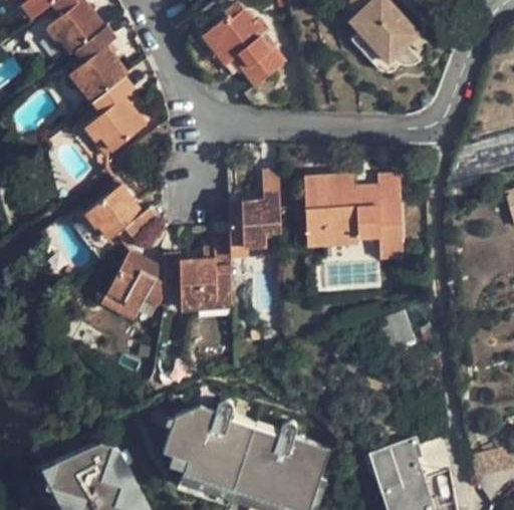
[(5,0),(23,23),(50,3),(59,16),(41,31),(62,58),(73,50),(82,62),(67,73),(98,115),(84,125),(106,154),(145,123),(123,95),(114,84),(123,76),(126,74),(105,45),(115,37),(107,26),(103,26),(83,0),(5,0)]
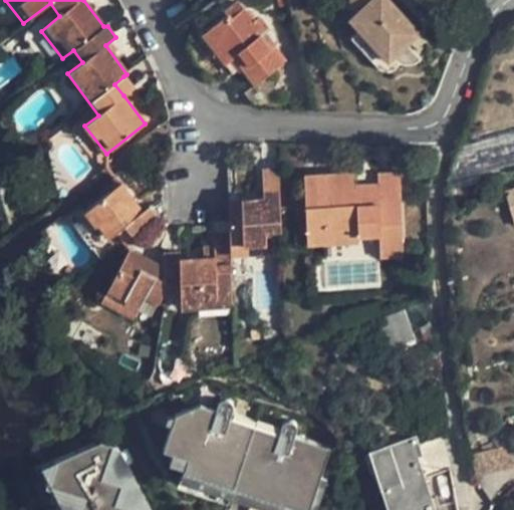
[(349,0),(349,3),(357,13),(349,19),(356,27),(346,36),(371,64),(381,56),(386,61),(391,56),(404,44),(398,37),(410,26),(386,0),(349,0)]
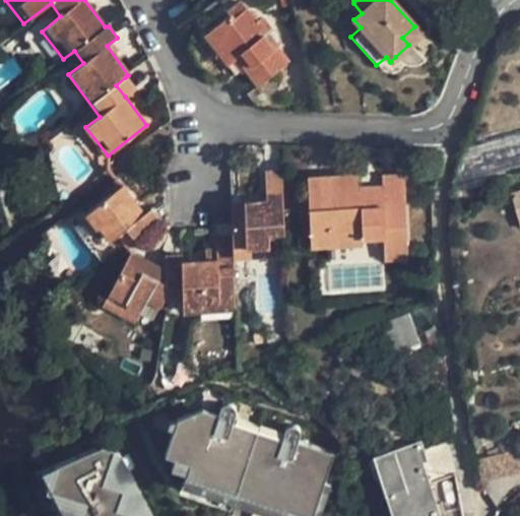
[(228,12),(230,16),(233,18),(247,7),(242,1),(228,12)]
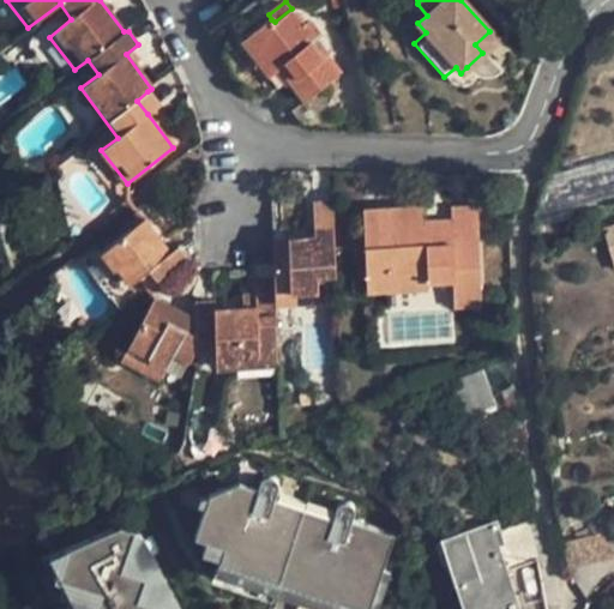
[(271,19),(250,35),(277,71),(280,70),(305,101),(337,76),(325,59),(327,56),(317,41),(305,26),(292,8),(275,22),(271,19)]
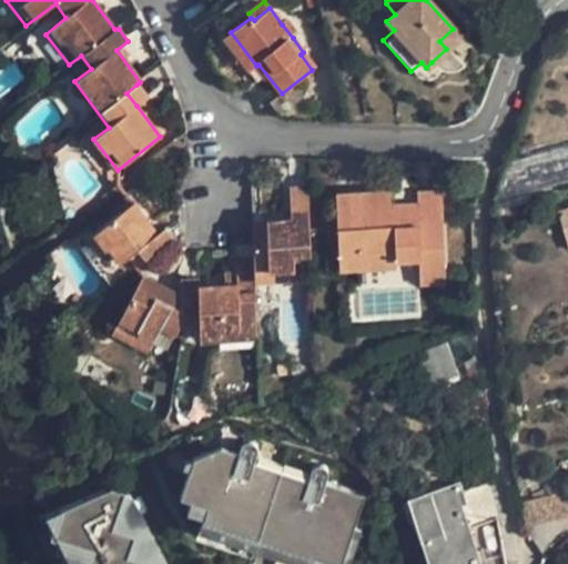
[(288,19),(282,24),(293,38),(298,33),(288,19)]
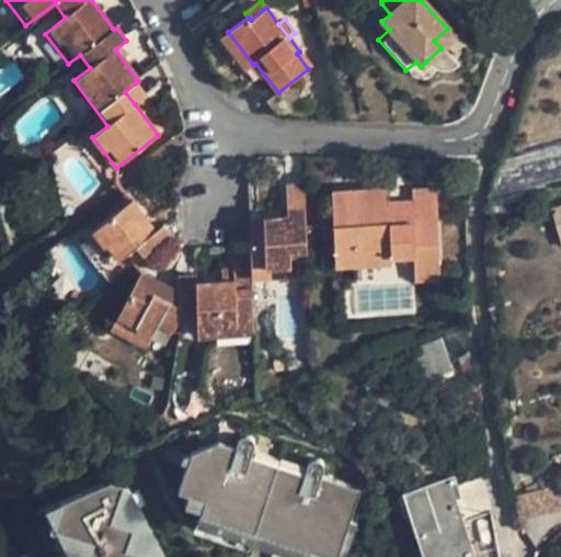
[(454,36),(447,29),(434,41),(441,48),(454,36)]
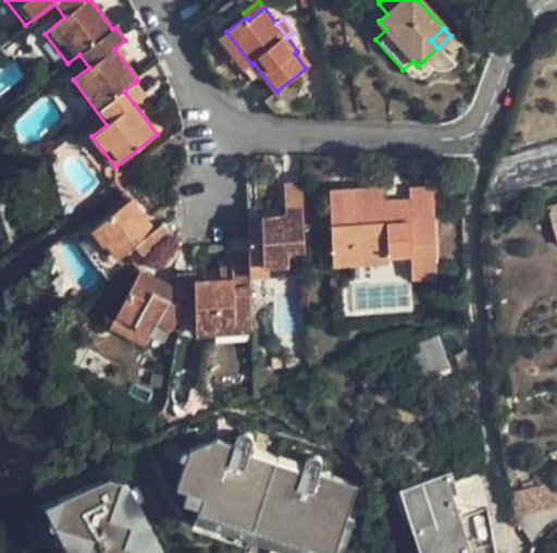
[(244,70),(251,64),(226,32),(219,37),(244,70)]
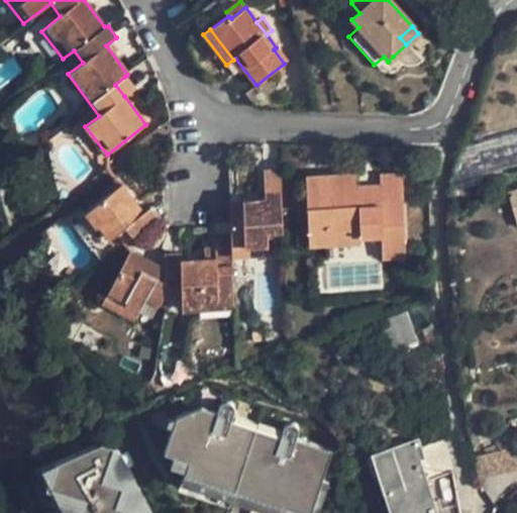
[(419,59),(406,44),(393,57),(395,58),(400,61),(407,62),(412,62),(419,59)]
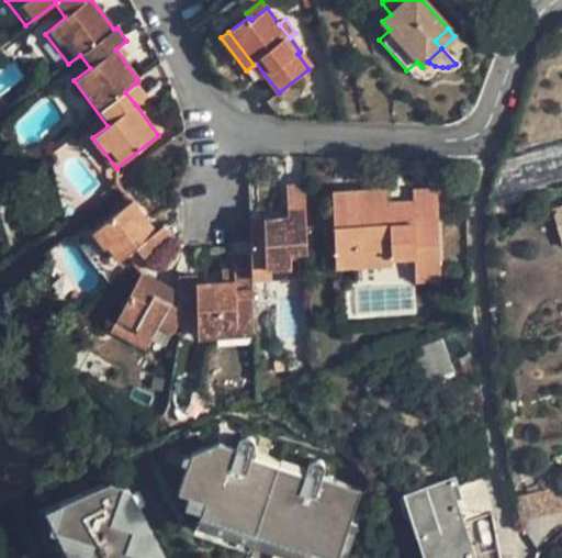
[(145,96),(135,84),(125,92),(135,104),(145,96)]
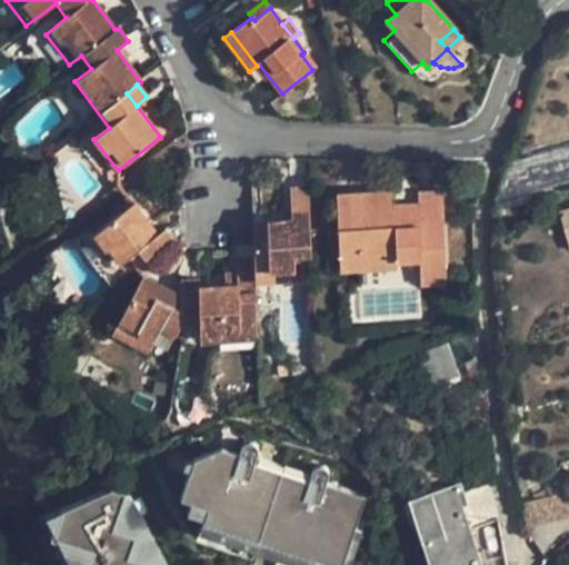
[(295,108),(282,93),(272,102),(282,116),(295,108)]
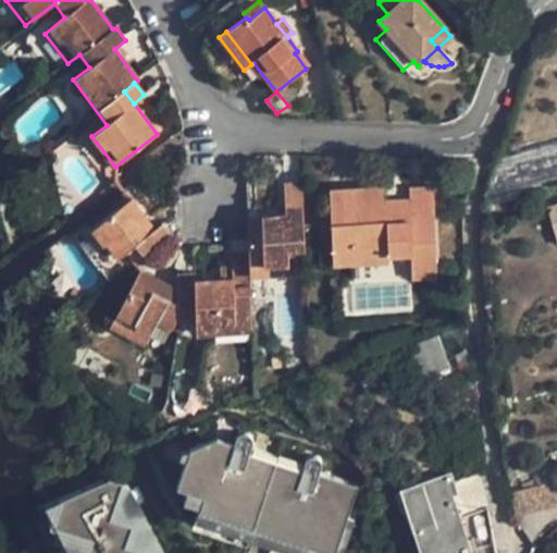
[(556,146),(508,160),(494,161),(486,198),(556,179),(556,146)]
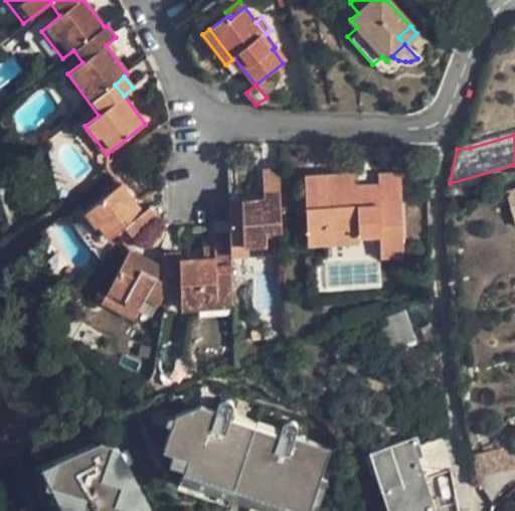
[(263,169),(264,199),(279,199),(277,169),(263,169)]
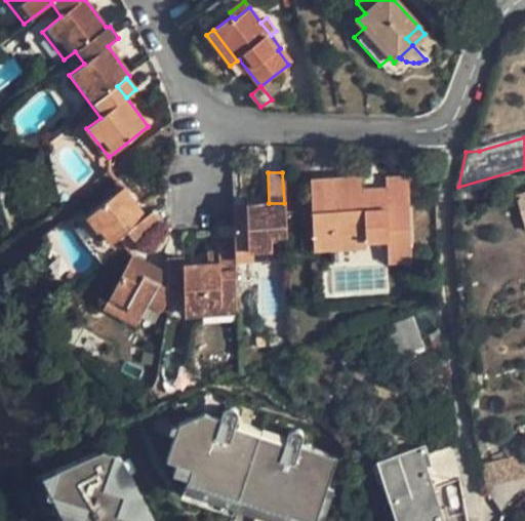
[(360,178),(312,181),(315,249),(332,248),(332,237),(380,235),(380,240),(387,240),(388,263),(411,261),(407,176),(388,177),(389,187),(360,189),(360,178)]
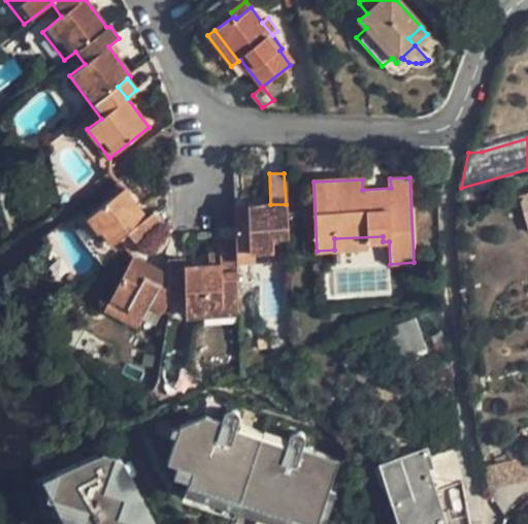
[(86,220),(105,247),(106,249),(119,240),(128,253),(163,227),(154,215),(146,220),(125,191),(86,220)]
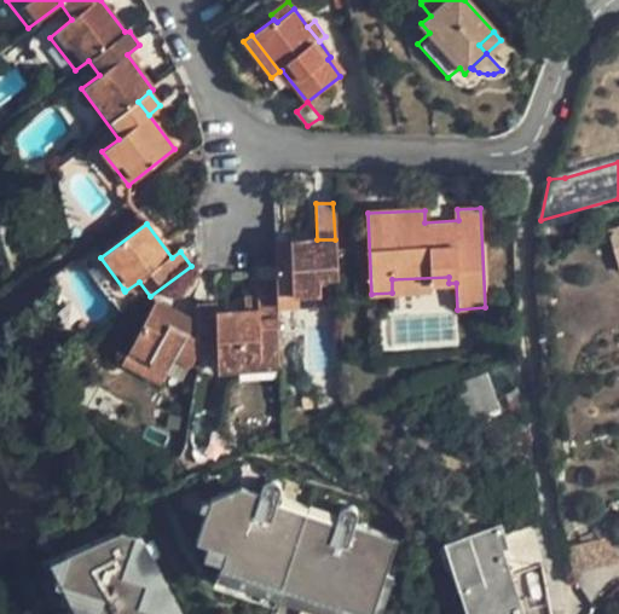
[(618,227),(608,230),(618,266),(618,265),(618,227)]
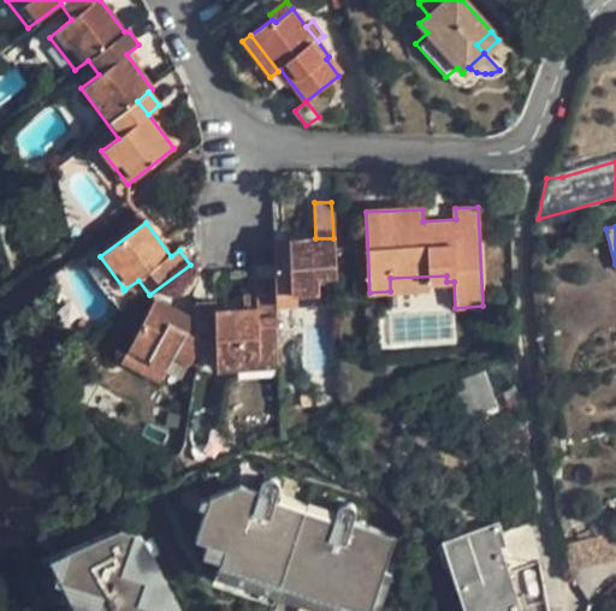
[(336,279),(333,238),(315,238),(272,241),(272,267),(274,308),(318,306),(318,280),(336,279)]
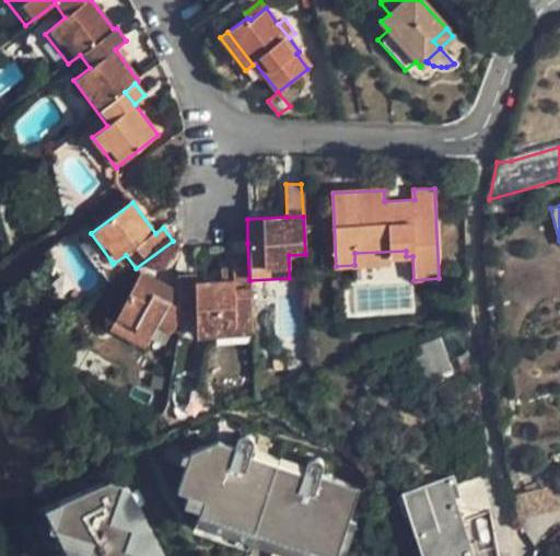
[(249,286),(249,280),(247,243),(234,245),(235,280),(235,286),(249,286)]
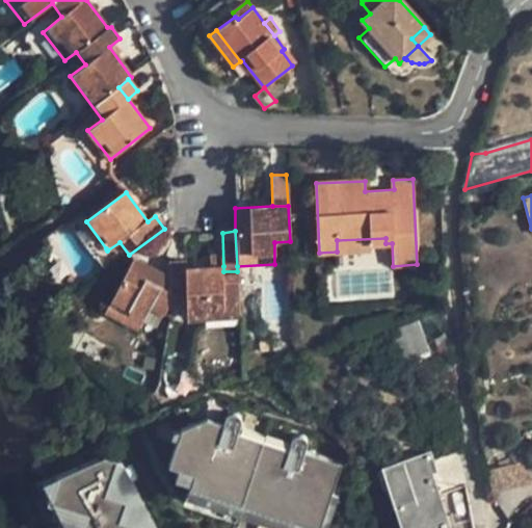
[(337,240),(337,252),(387,249),(386,243),(386,238),(337,240)]
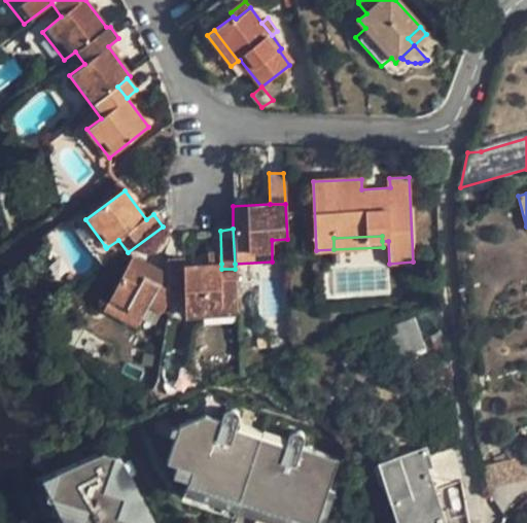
[(221,269),(221,264),(183,267),(181,258),(169,260),(170,277),(132,257),(104,311),(136,328),(147,310),(160,316),(172,293),(184,293),(185,317),(237,316),(235,269),(221,269)]
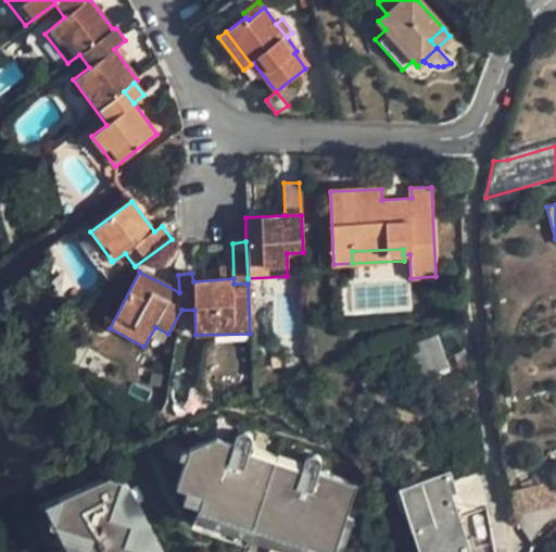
[(425,345),(430,373),(449,369),(443,340),(425,345)]
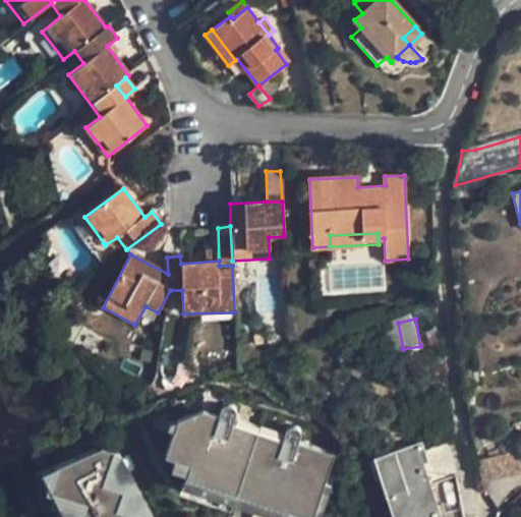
[(225,413),(210,408),(185,419),(172,454),(179,456),(194,462),(190,472),(310,516),(317,516),(329,483),(340,455),(304,443),(306,438),(306,434),(305,431),(300,427),(295,427),(291,431),(290,435),(288,440),(239,422),(241,416),(243,411),(242,408),(240,405),(238,404),(234,403),(231,405),(228,407),(225,413)]
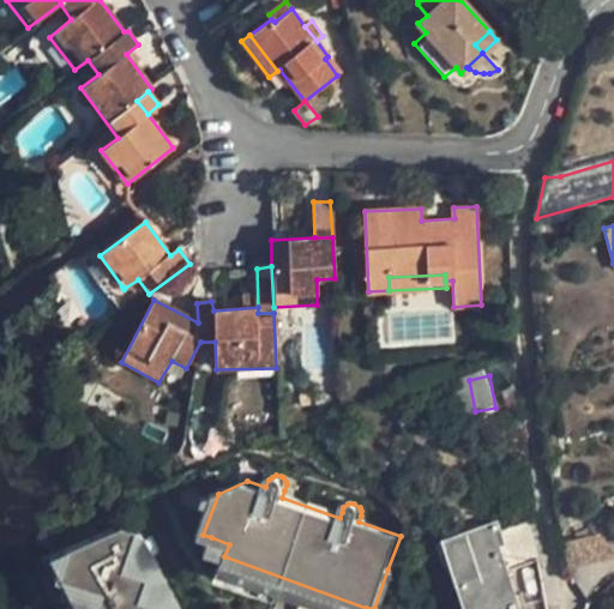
[(282,498),(339,518),(342,512),(284,490),(282,498)]
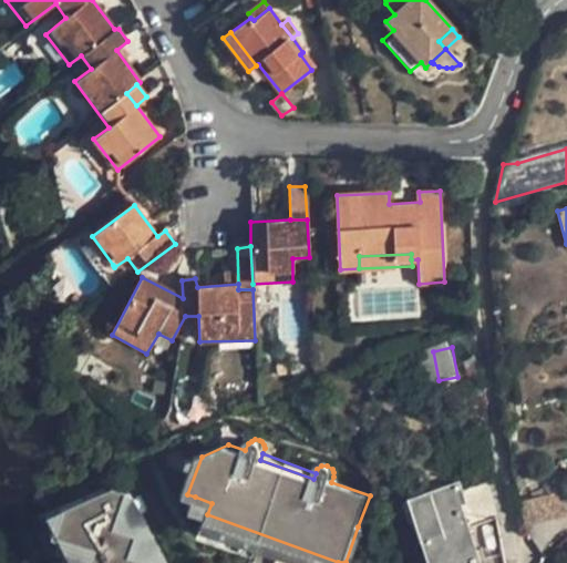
[(155,562),(158,554),(137,546),(144,526),(123,518),(134,488),(117,482),(69,503),(60,529),(98,544),(91,562),(155,562)]
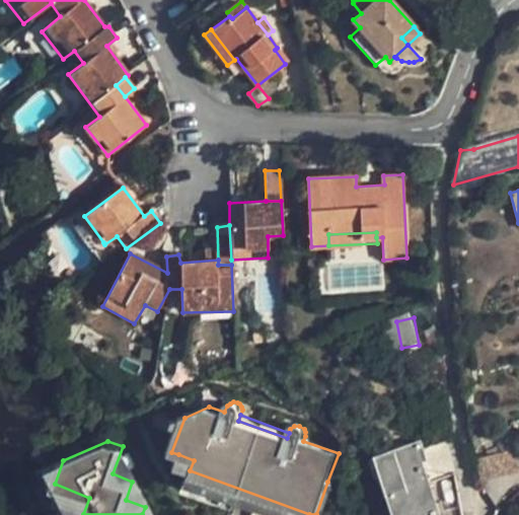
[(437,514),(427,484),(453,474),(444,444),(417,452),(415,446),(377,457),(395,514),(437,514)]
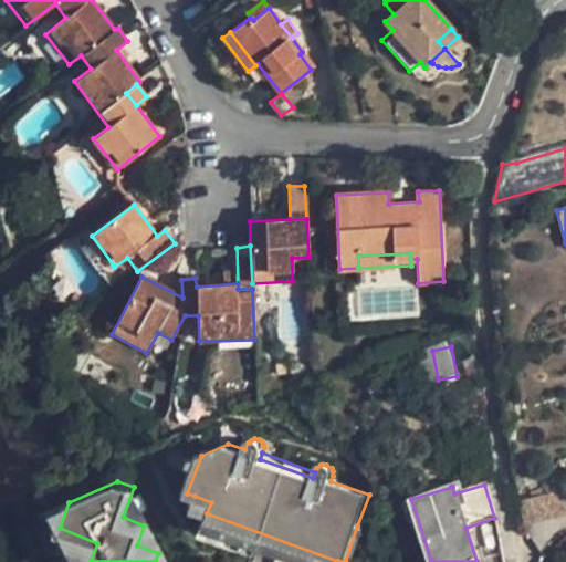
[(175,561),(138,489),(134,487),(123,517),(144,526),(137,545),(158,553),(155,561),(175,561)]
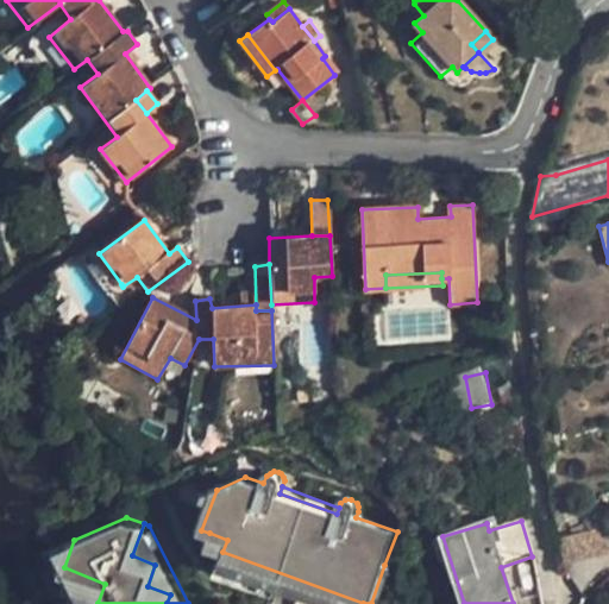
[(608,547),(608,546),(603,526),(558,539),(566,561),(608,547)]
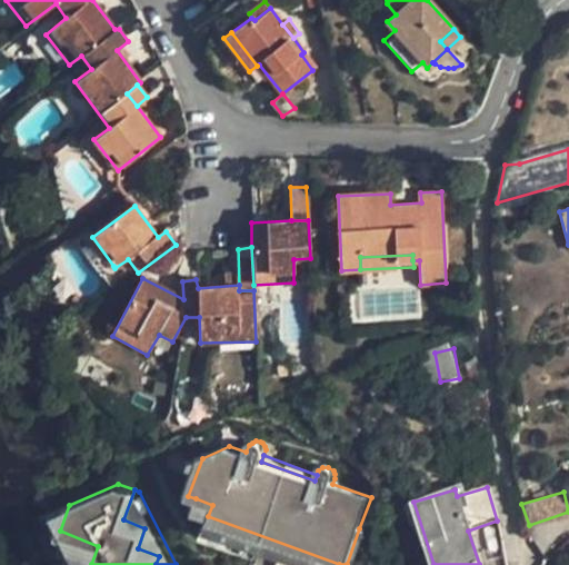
[(212,505),(196,498),(192,509),(208,516),(212,505)]
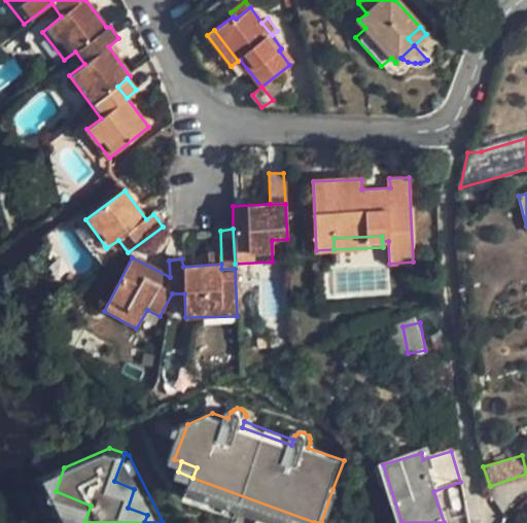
[(314,522),(192,478),(189,488),(284,522),(327,522),(339,491),(332,489),(321,522),(314,522)]
